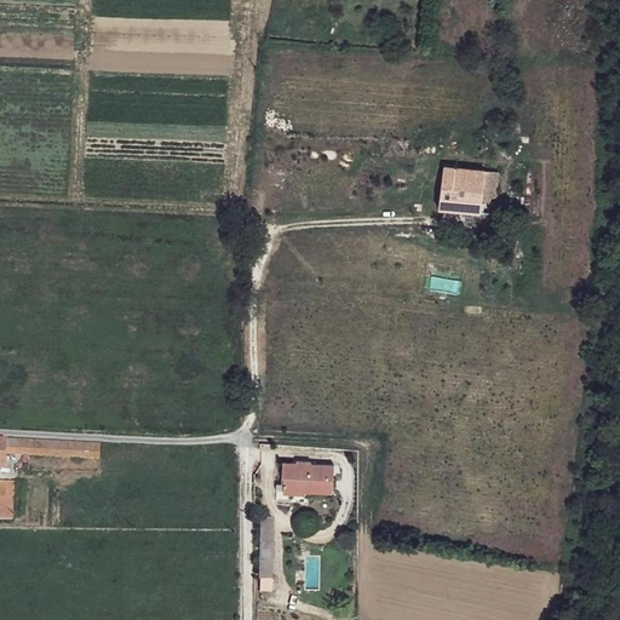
[(482,149),(474,148),(470,170),(478,171),(482,149)]
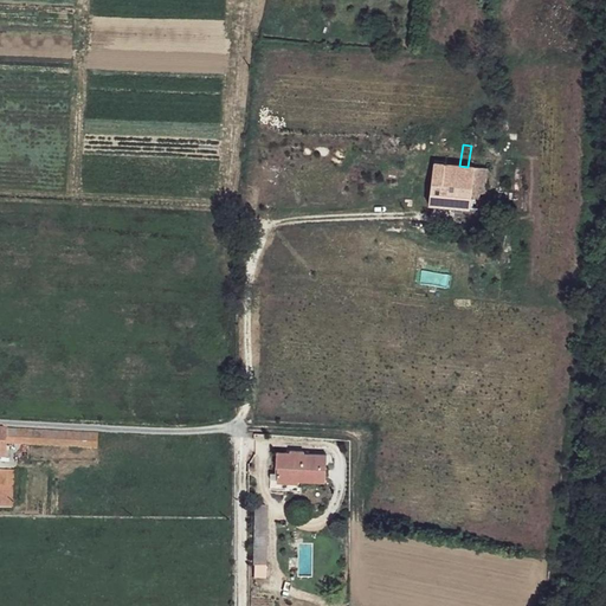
[(459,166),(433,162),(430,205),(482,211),(485,169),(468,167),(459,166)]
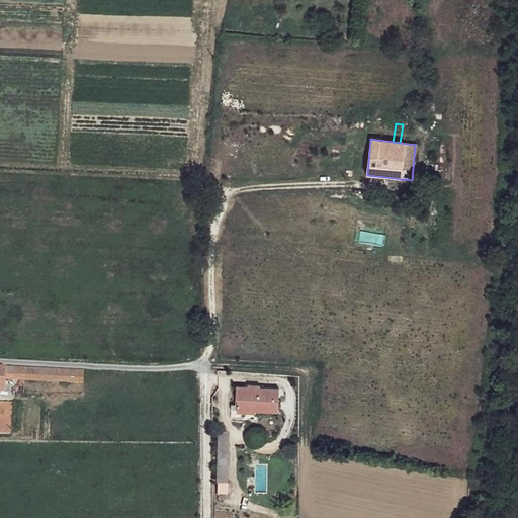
[(85,370),(0,365),(0,391),(6,392),(7,379),(84,383),(85,370)]
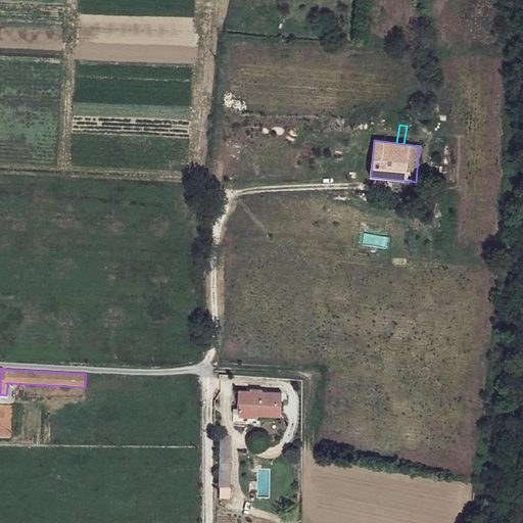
[(250,391),(241,391),(239,402),(241,402),(241,413),(254,414),(281,416),(283,394),(264,392),(262,390),(251,389),(250,391)]
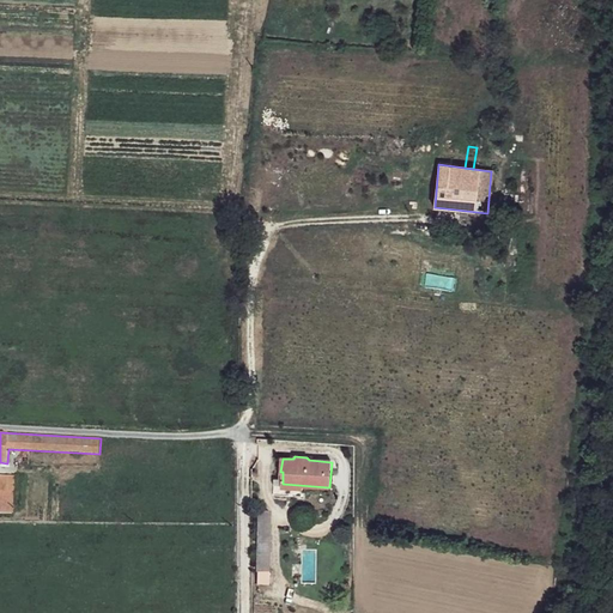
[(14,478),(0,478),(0,493),(13,496),(14,478)]
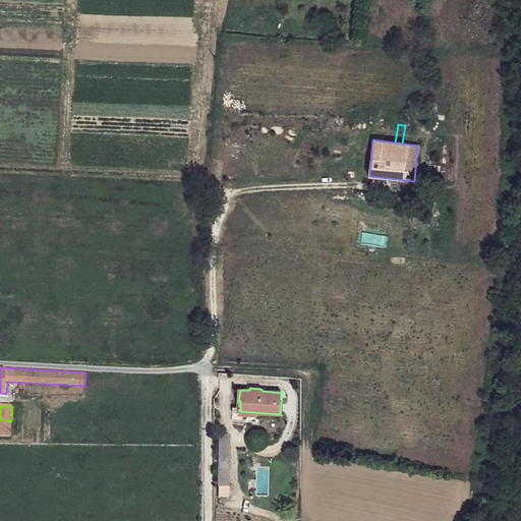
[(11,421),(0,419),(0,437),(10,438),(11,421)]
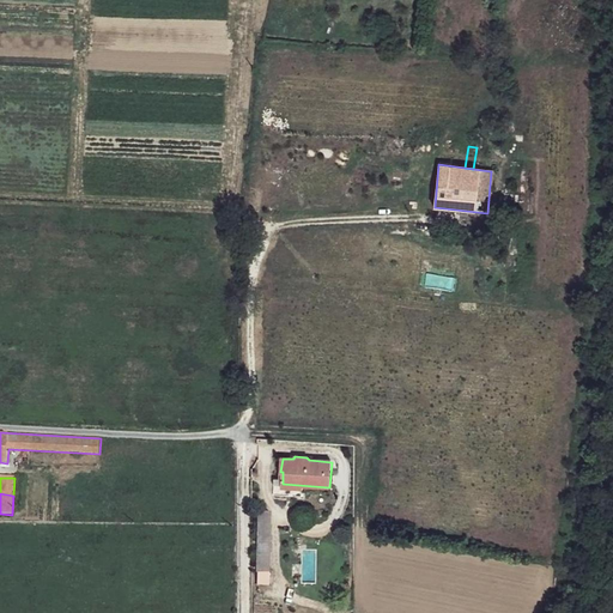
[(271,511),(260,510),(258,571),(269,571),(271,511)]
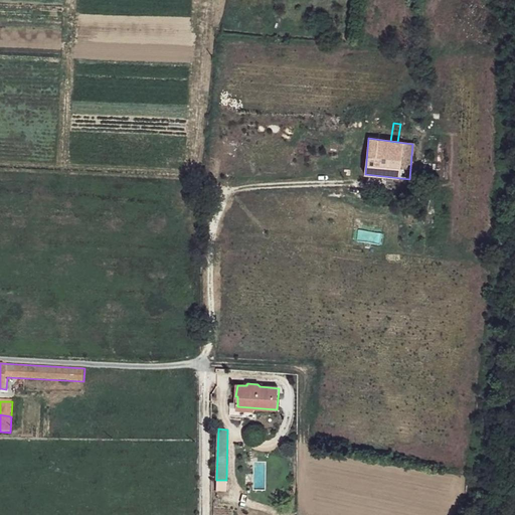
All buildings are outlined.
